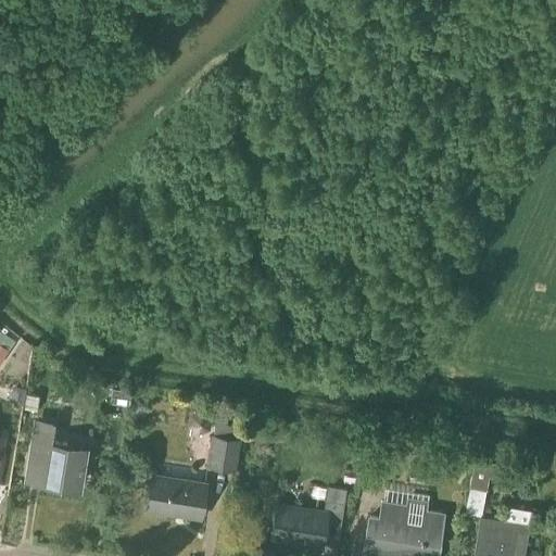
[(237,439),(239,427),(215,422),(213,436),(210,434),(204,467),(235,472),(240,439),(237,439)]
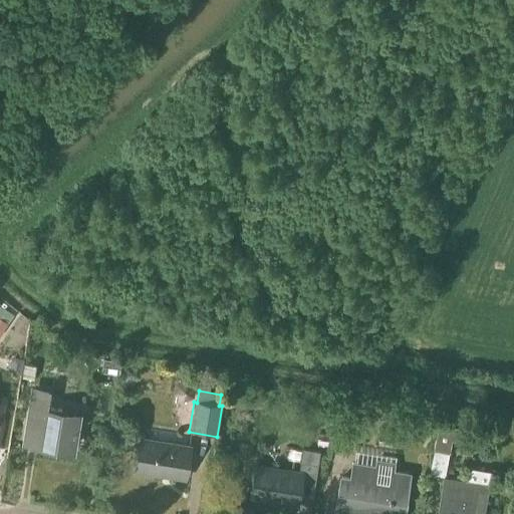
[(70,451),(75,417),(41,412),(44,394),(33,392),(28,423),(42,426),(39,446),(70,451)]
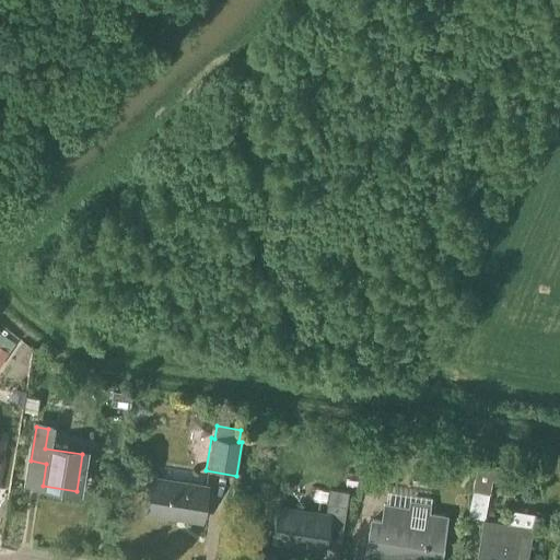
[(488,494),(494,466),(477,463),(470,491),(488,494)]
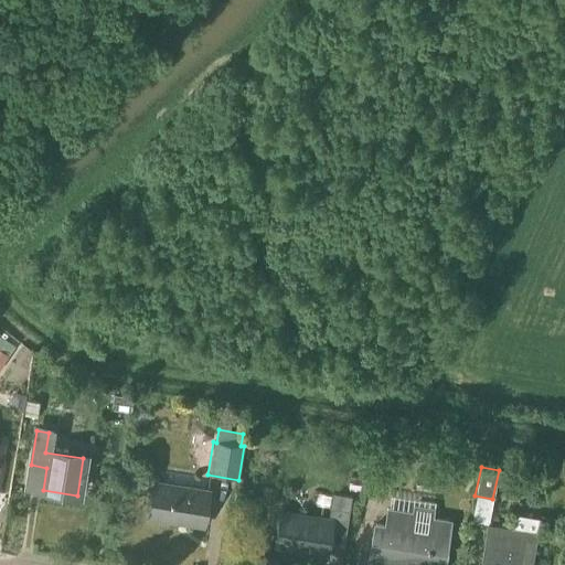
[(202,526),(208,492),(155,483),(149,518),(202,526)]
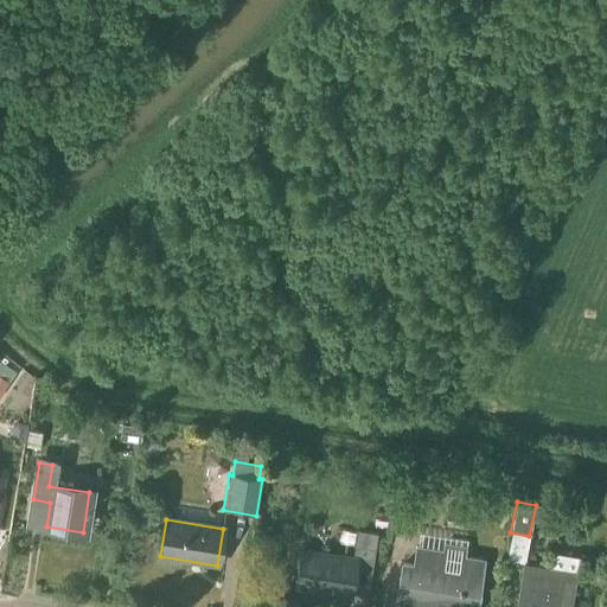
[(370,585),(377,535),(357,531),(352,558),(300,550),(294,588),(350,598),(352,582),(370,585)]
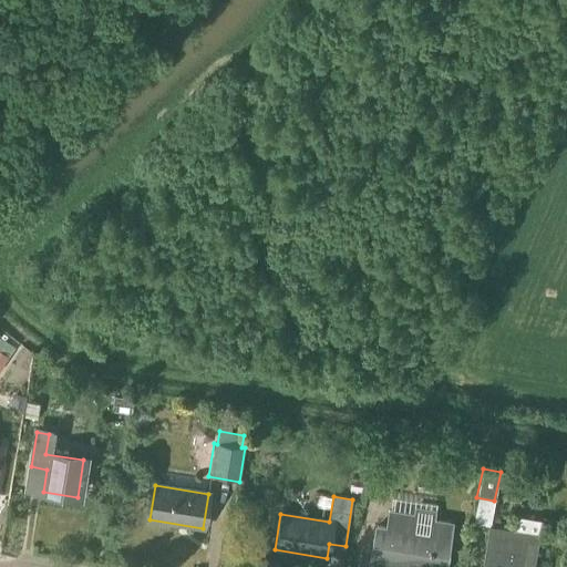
[(445,554),(450,525),(413,518),(413,516),(389,513),(385,528),(375,527),(370,563),(395,566),(394,566),(443,566),(446,554),(445,554)]
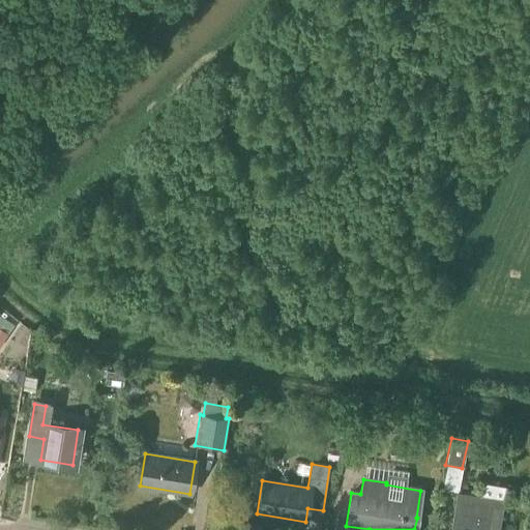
[(497,529),(504,488),(483,484),(481,497),(457,493),(450,529),(497,529)]
